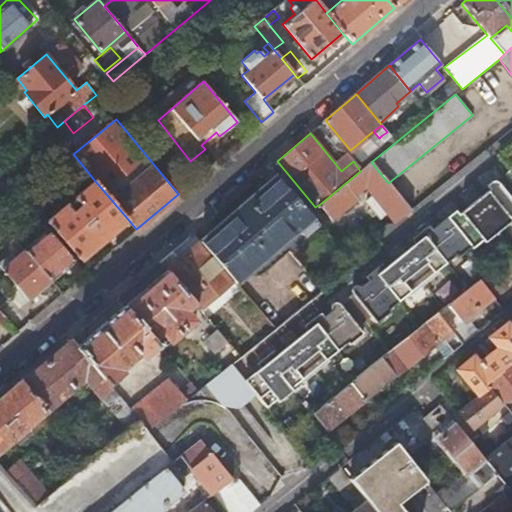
[(360,171),(320,204),(331,219),(357,198),(355,195),(365,186),(395,223),(410,211),(388,183),(371,162),(360,171)]
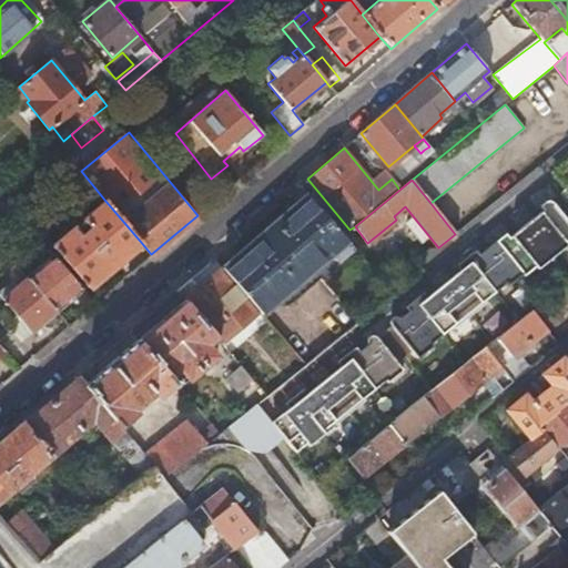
[(307,194),(223,265),(260,310),(262,313),(277,302),(280,305),(286,305),(290,303),(321,279),(356,323),(392,294),(307,194)]
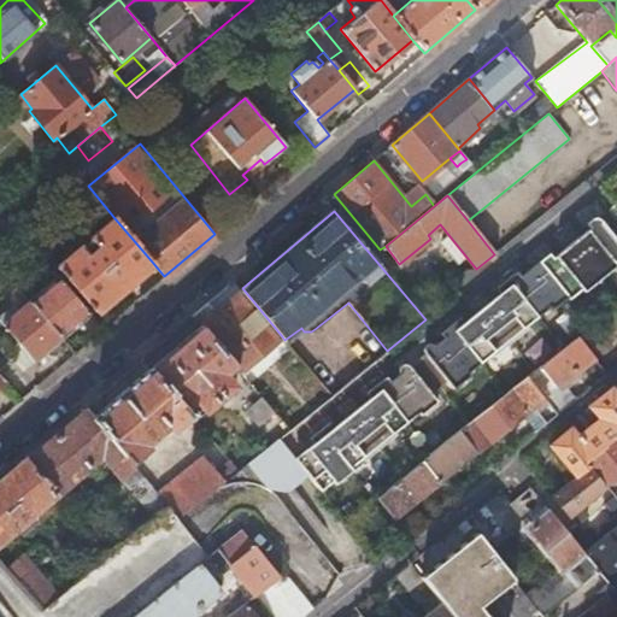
[(80,247),(57,266),(94,311),(152,262),(115,218),(90,239),(98,248),(97,250),(93,251),(92,252),(90,253),(90,256),(88,257),(80,247)]
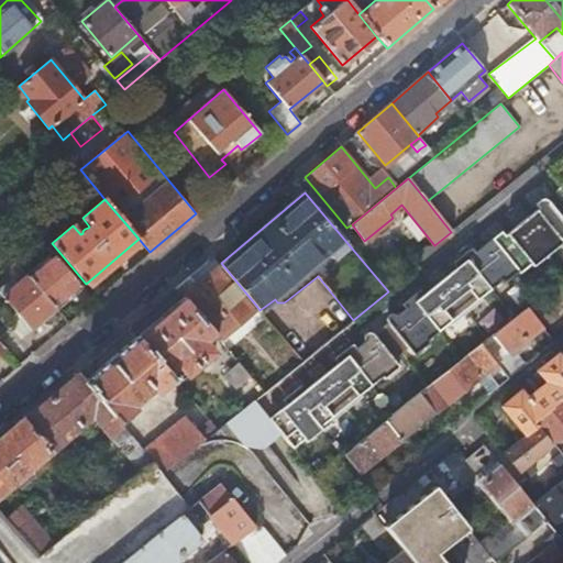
[(389,322),(406,343),(416,355),(430,343),(428,341),(449,324),(450,327),(481,302),(478,300),(501,282),(504,285),(517,274),(519,275),(530,266),(531,268),(562,243),(561,242),(562,239),(562,221),(548,202),(497,244),(493,239),(398,316),(397,315),(392,315),(389,318),(388,321),(389,322)]
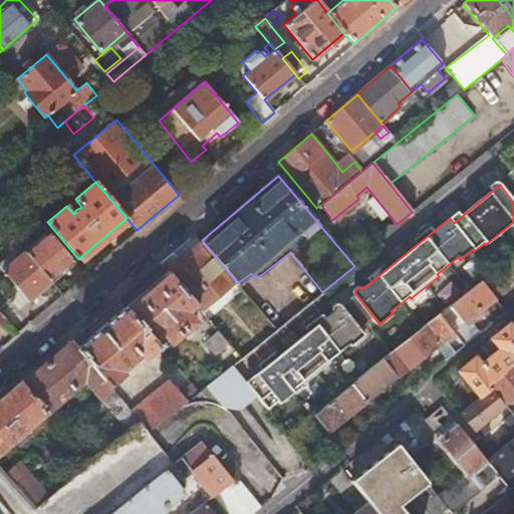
[(39,238),(24,250),(51,282),(74,263),(43,226),(34,233),(39,238)]
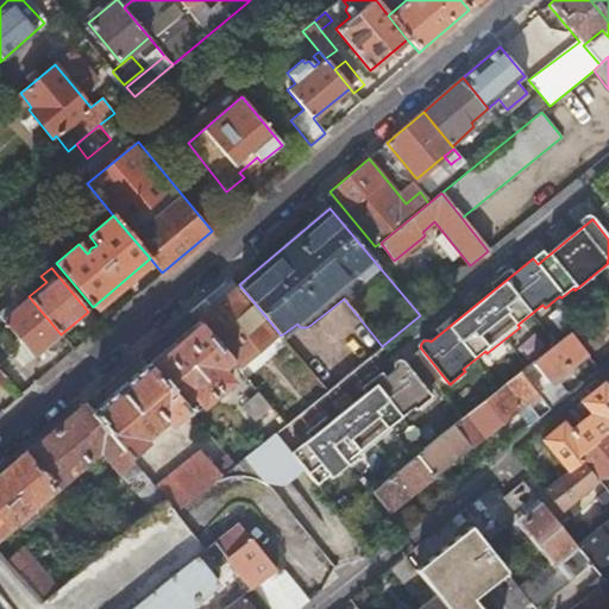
[(421,294),(432,307),(450,292),(439,280),(421,294)]
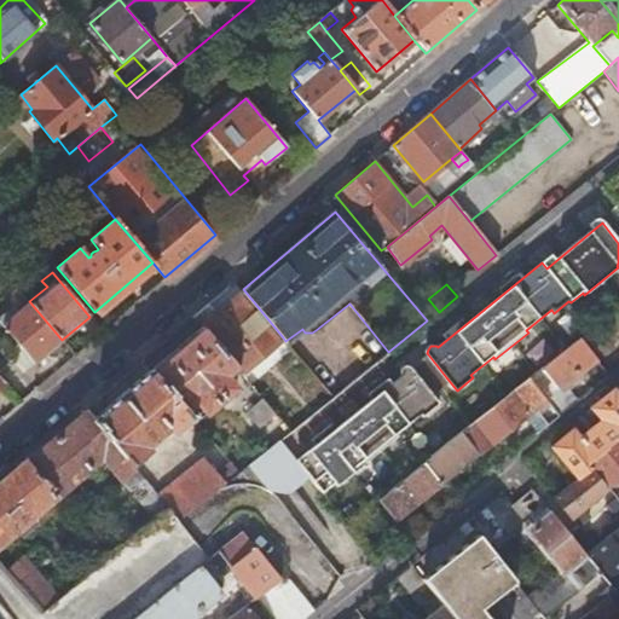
[(210,301),(195,316),(237,368),(242,372),(283,337),(243,289),(229,302),(224,299),(214,306),(210,301)]
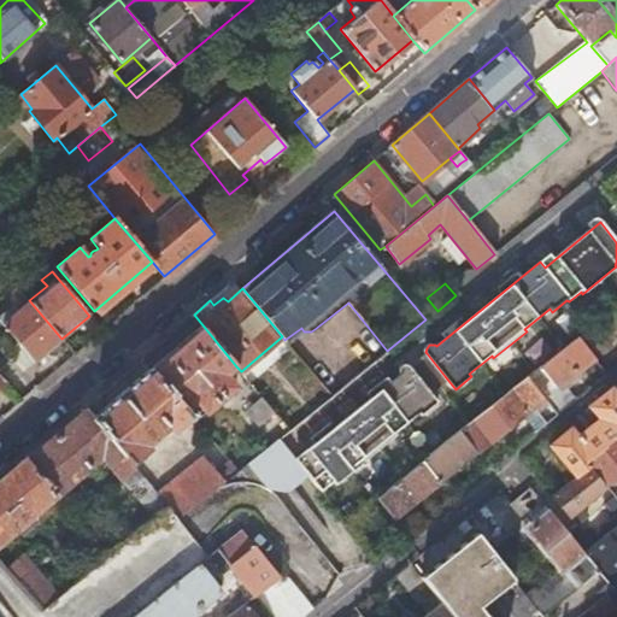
[(62,339),(29,300),(12,315),(7,309),(0,315),(0,322),(34,362),(62,339)]
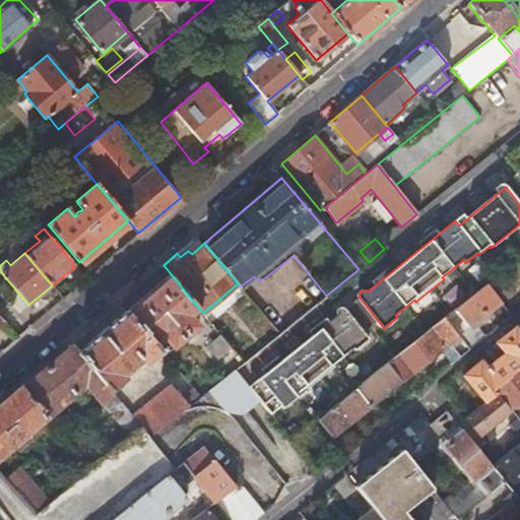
[(164,265),(121,302),(127,310),(161,352),(164,354),(184,337),(179,332),(183,328),(188,334),(199,325),(191,315),(199,309),(164,265)]
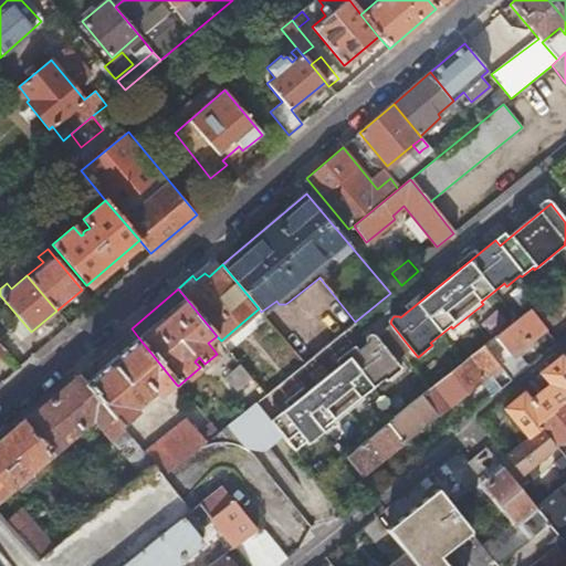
[(516,350),(544,328),(527,310),(483,346),(510,380),(528,366),(516,350)]
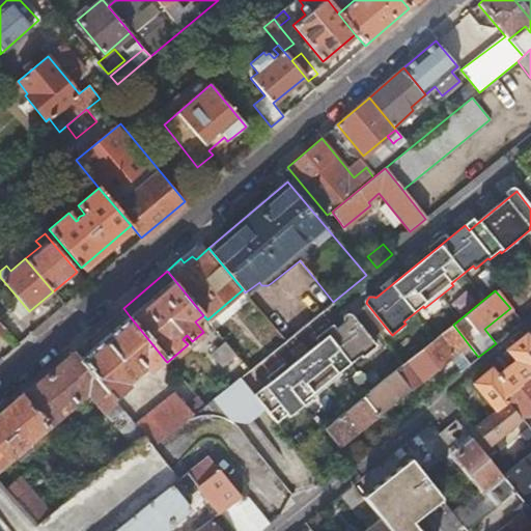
[(0,314),(9,307),(0,296),(0,314)]
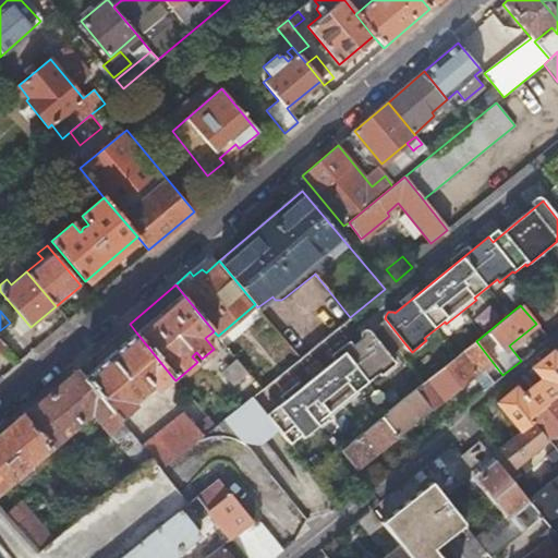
[(372,331),(387,352),(402,340),(386,319),(372,331)]
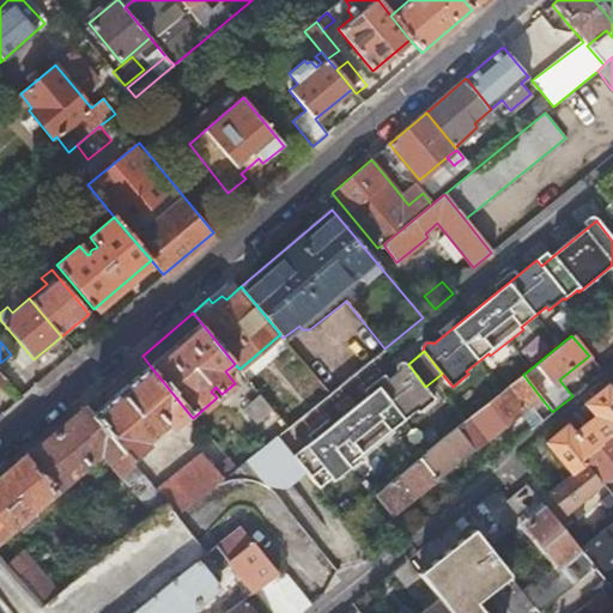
[(293,457),(304,472),(319,490),(333,478),(335,481),(399,430),(396,428),(417,411),(419,413),(436,400),(425,387),(408,364),(402,363),(399,364),(398,366),(398,369),(398,371),(398,372),(293,457)]
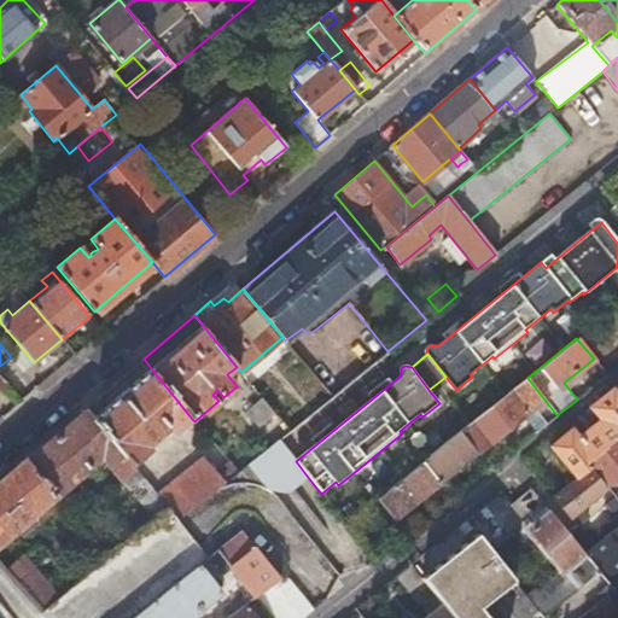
[(151,368),(93,418),(124,455),(132,464),(153,447),(146,438),(151,435),(155,439),(168,429),(173,433),(192,419),(151,368)]
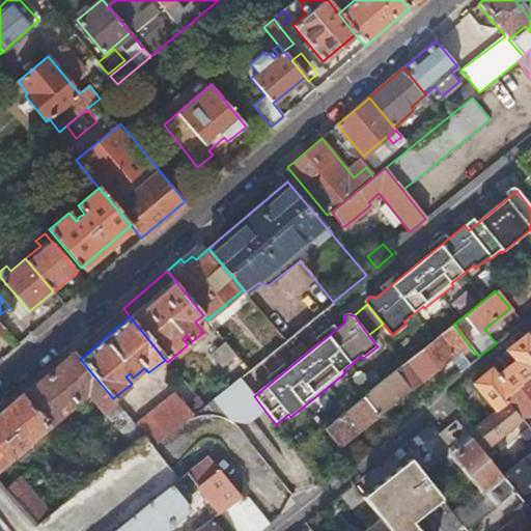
[(393,371),(409,390),(409,391),(453,355),(464,368),(478,357),(453,325),(393,371)]
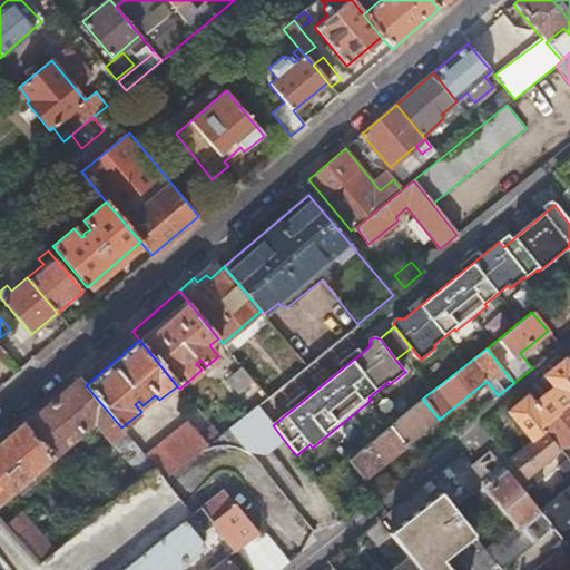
[(569,352),(541,375),(551,386),(546,392),(561,410),(569,402),(569,352)]
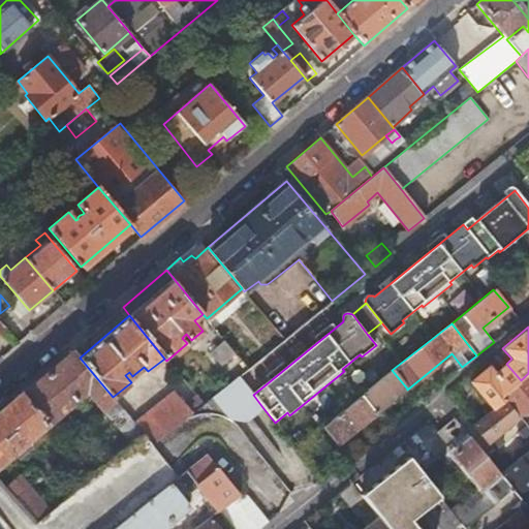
[(237,354),(224,340),(213,348),(225,364),(237,354)]
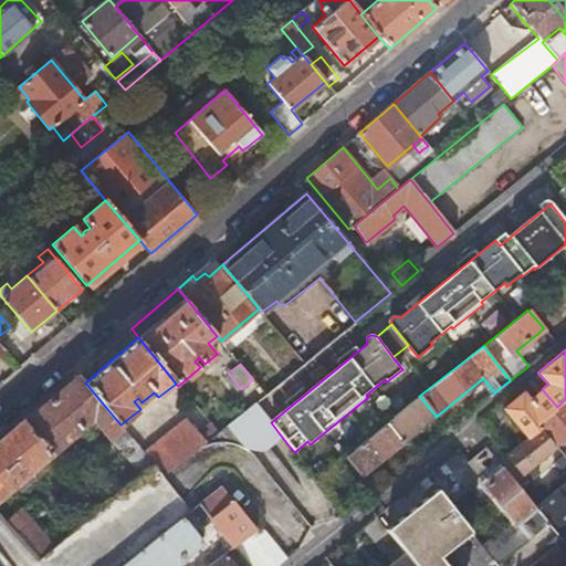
[(77,375),(22,421),(50,453),(51,456),(93,420),(100,429),(114,417),(85,383),(77,375)]
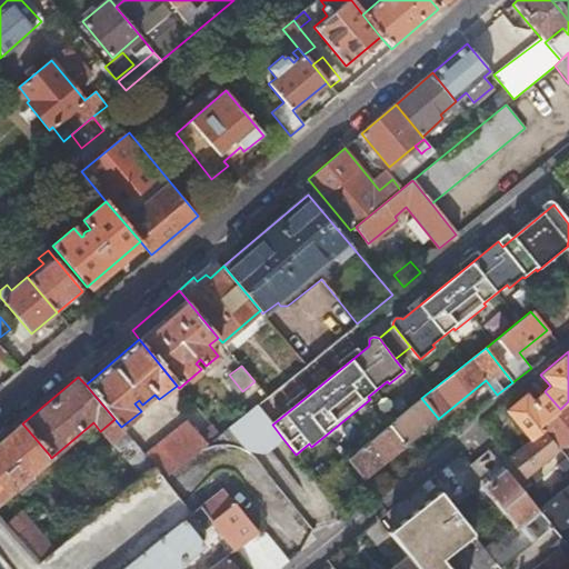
[(539,426),(560,409),(545,391),(530,402),(525,396),(506,410),(529,440),(542,430),(539,426)]
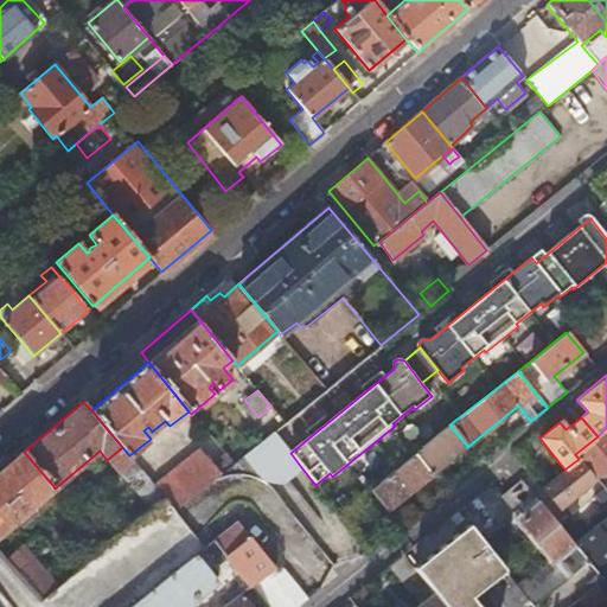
[(449,425),(371,487),(388,510),(467,446),(449,425)]
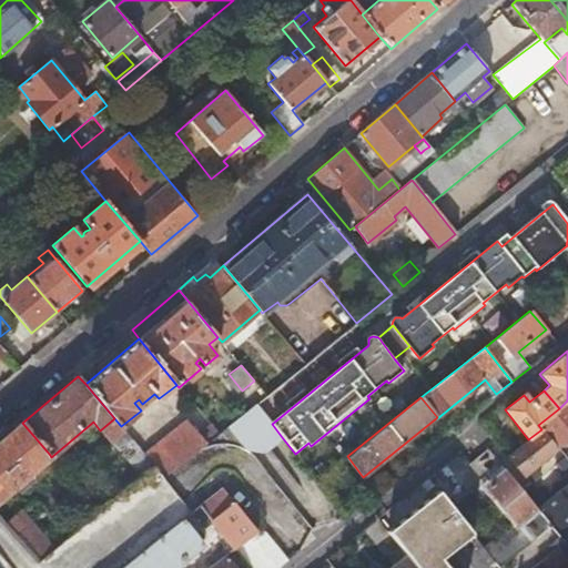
[(567,401),(559,408),(538,425),(541,429),(556,446),(567,435),(567,401)]
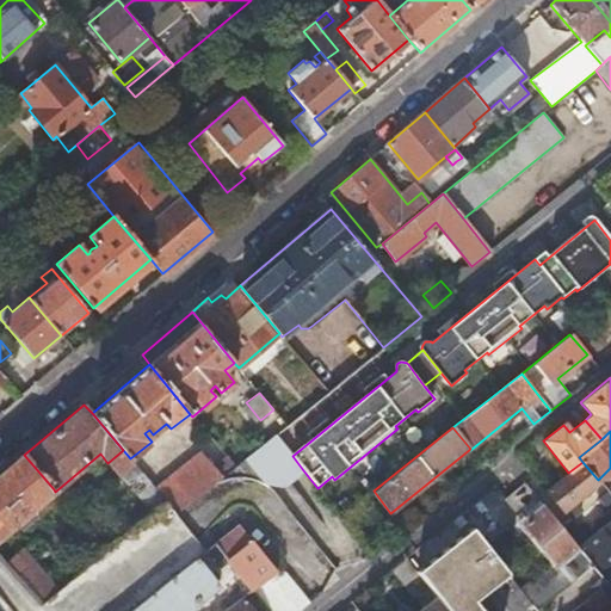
[(275,433),(234,467),(246,480),(252,475),(260,483),(263,481),(266,486),(284,486),(303,470),(292,456),(275,433)]
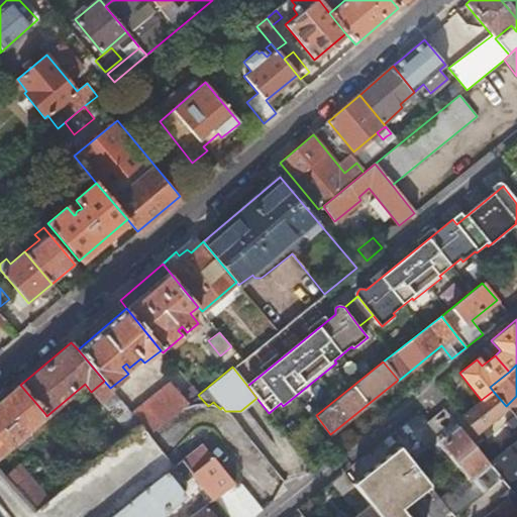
[(131,414),(140,424),(148,434),(187,404),(170,383),(131,414)]
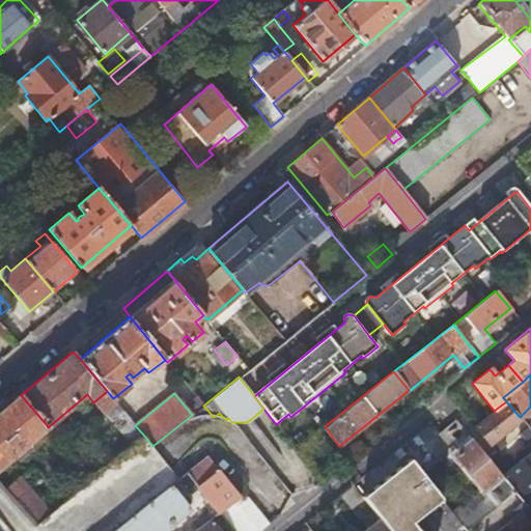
[(21,395),(0,413),(0,465),(47,425),(21,395)]
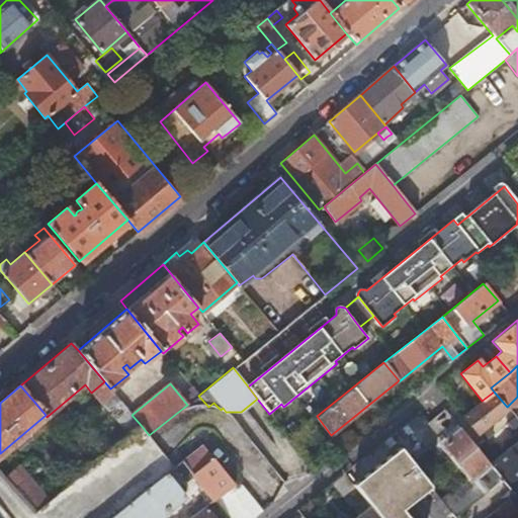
[(507,407),(494,392),(482,401),(461,417),(476,434),(507,408),(507,407)]
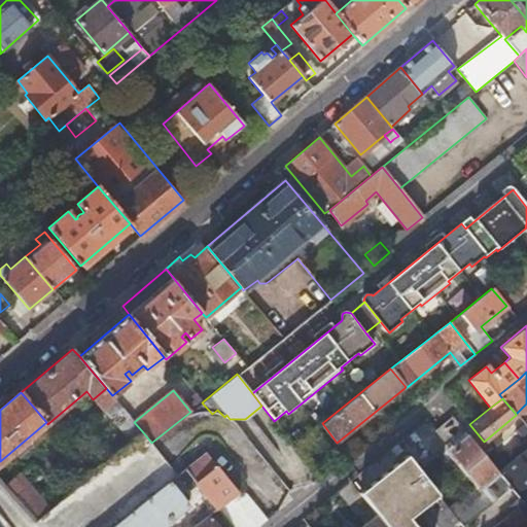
[(113,418),(132,441),(143,432),(134,422),(124,409),(113,418)]
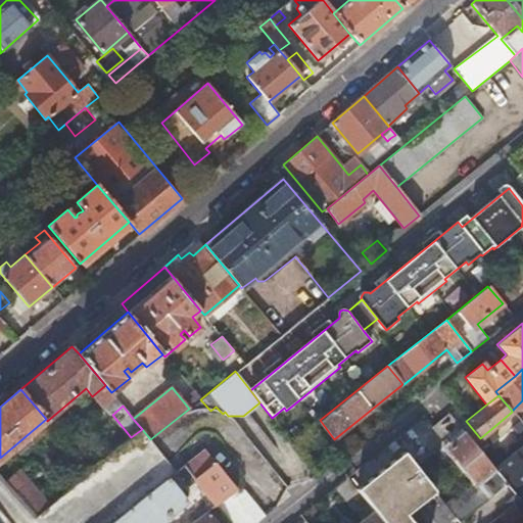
[(493,469),(449,415),(432,429),(474,481),(445,506),(455,517),(459,522),(506,484),(493,469)]
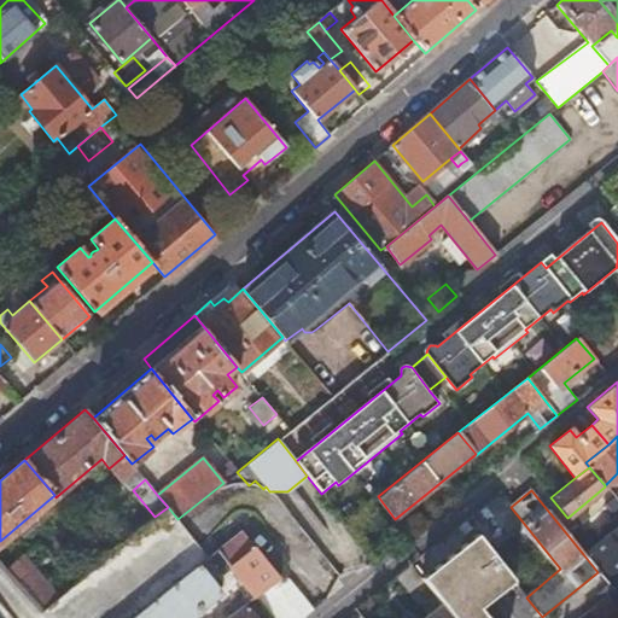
[(91,538),(60,502),(51,511),(81,547),(91,538)]
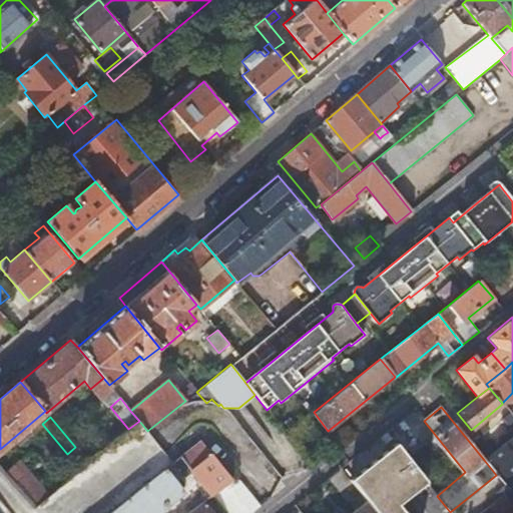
[(512,436),(484,460),(496,475),(509,491),(512,487),(512,436)]
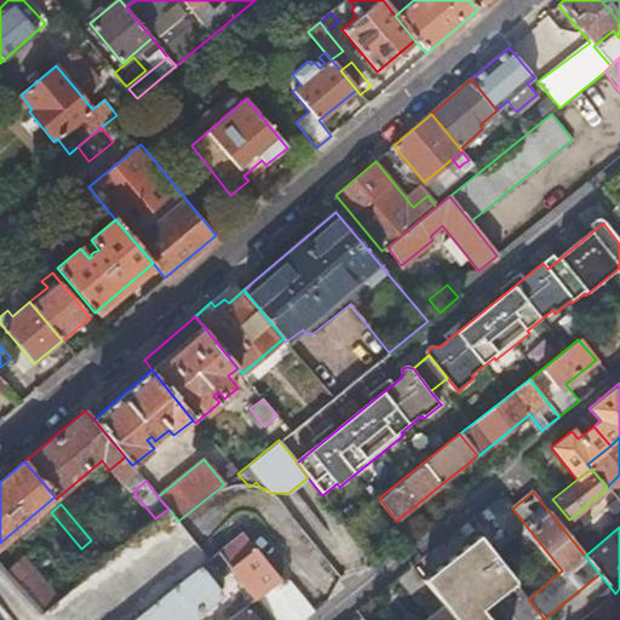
[(240,532),(217,551),(253,597),(277,578),(240,532)]
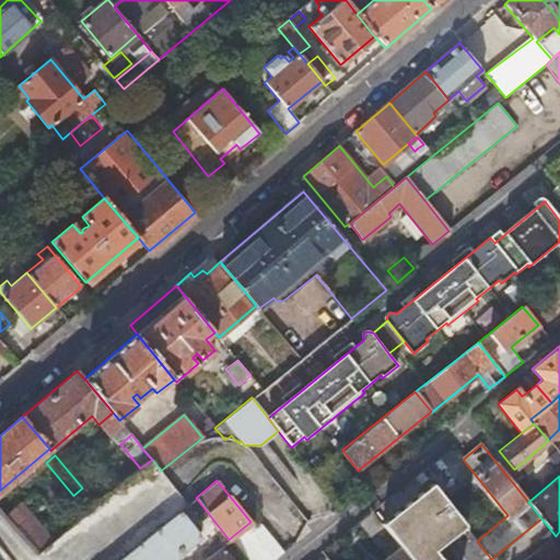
[(477,541),(432,485),(381,525),(408,559),(441,559),(434,551),(453,536),(461,545),(457,548),(467,559),(479,559),(487,553),(477,541)]
